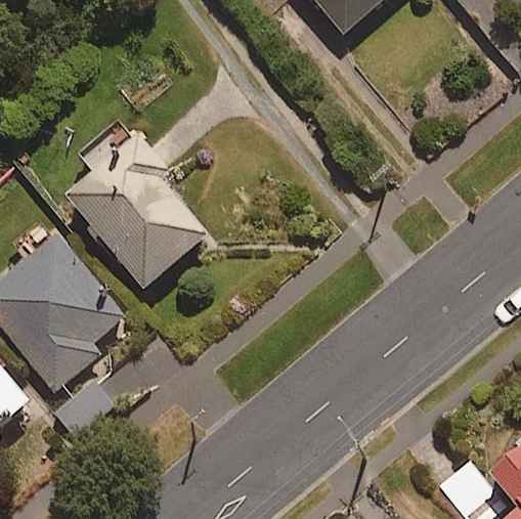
[(313,0),(343,34),(382,0),(313,0)]
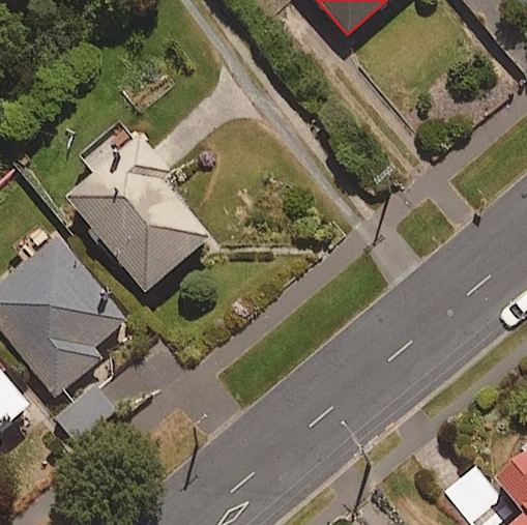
[(145,293),(210,236),(166,186),(175,178),(129,125),(87,163),(97,175),(66,202),(145,293)]
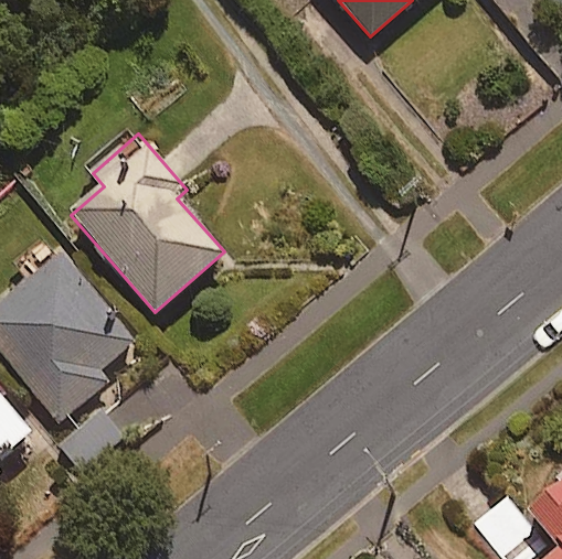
[(99,369),(130,343),(59,259),(0,308),(0,353),(59,421),(107,379),(99,369)]
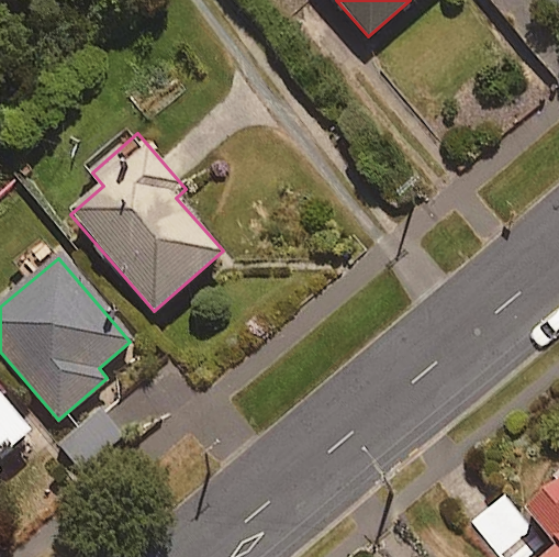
[(0,471),(2,469),(0,467),(0,459),(31,434),(0,397),(0,471)]
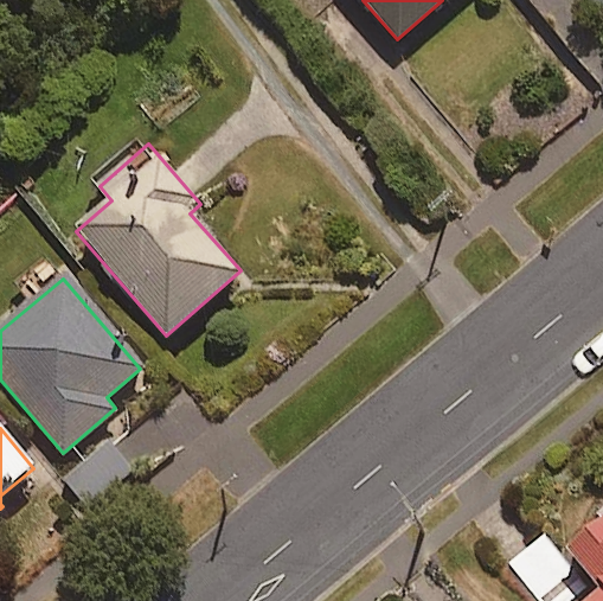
[(602,600),(602,523),(571,550),(602,587),(602,588),(587,600),(602,600)]
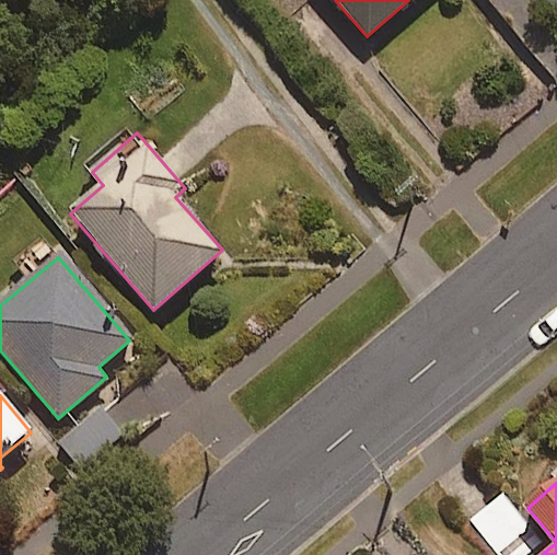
[(514,554),(540,534),(501,492),(470,519),(501,554),(514,554)]
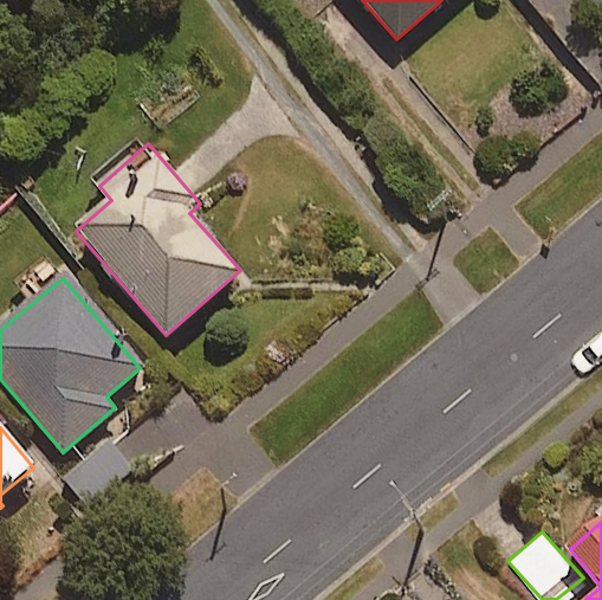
All buildings are outlined.
